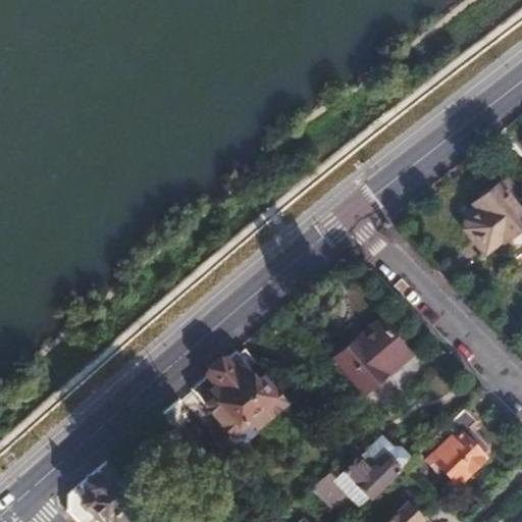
[(506,180),(500,187),(508,197),(515,192),(506,180)]
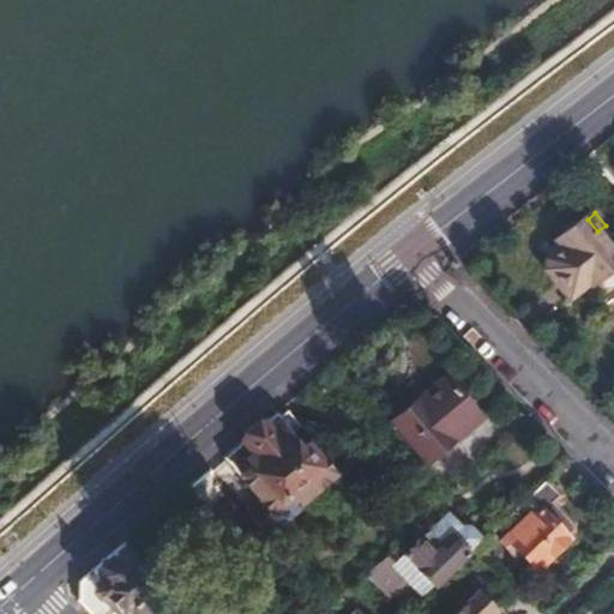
[(613,252),(597,232),(588,220),(559,244),(563,250),(548,262),(546,263),(547,270),(570,299),(590,282),(608,305),(613,299),(613,252)]
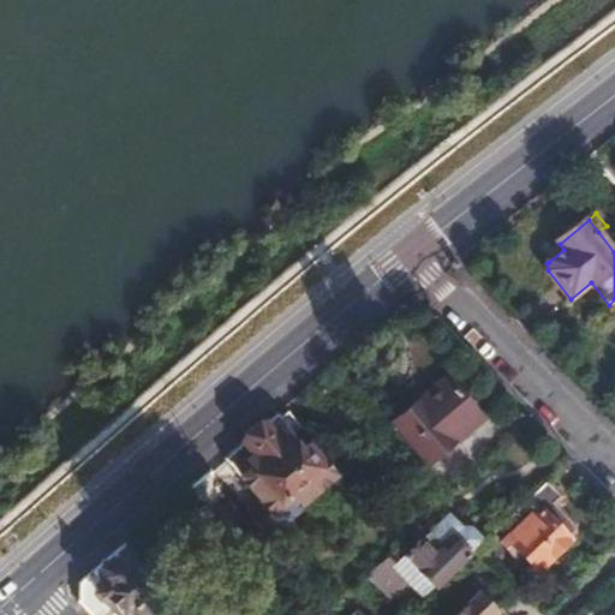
[(446,378),(393,423),(427,465),(481,419),(446,378)]
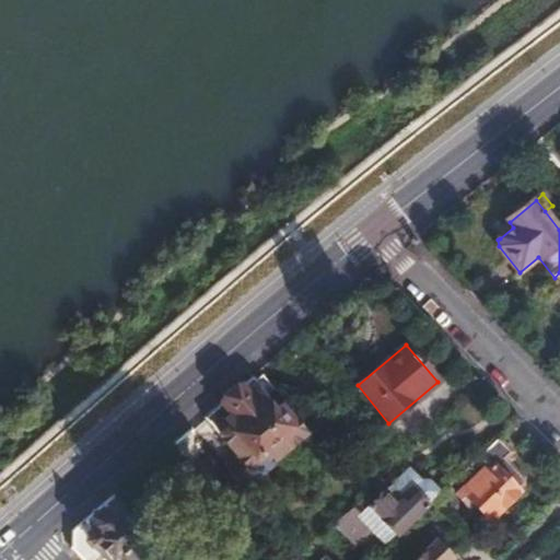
[(247,380),(202,418),(247,468),(267,452),(273,458),(301,434),(280,409),(272,416),(261,403),(269,395),(253,375),(247,380)]
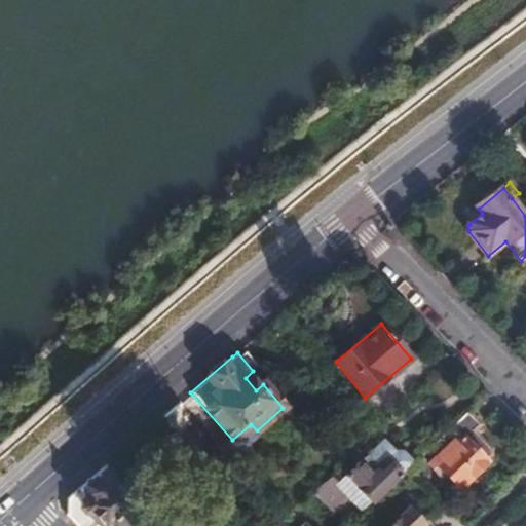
[(472,409),(433,447),(447,460),(440,470),(459,488),(492,455),(492,453),(492,448),(477,433),(486,423),(472,409)]
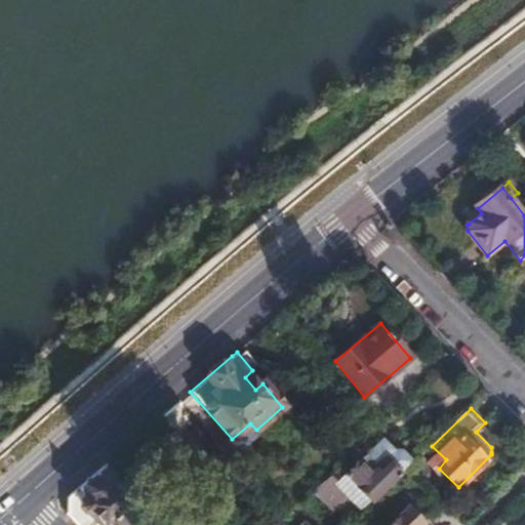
[(66,515),(75,524),(149,524),(111,484),(146,454),(160,470),(176,455),(162,438),(168,433),(157,419),(67,495),(66,515)]
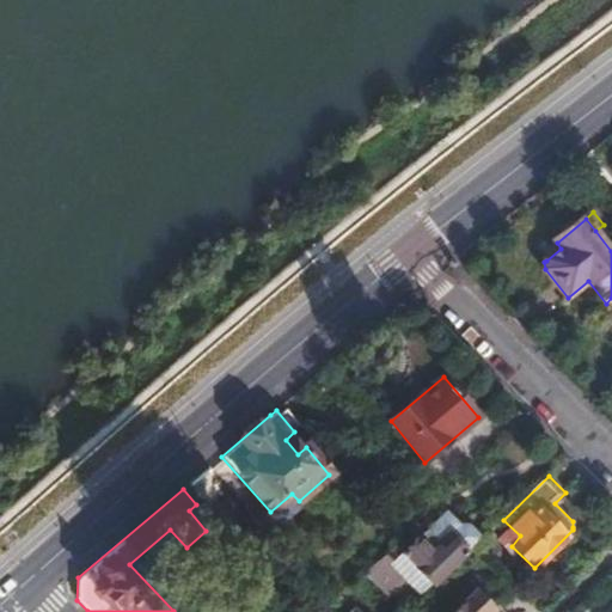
[(403,555),(433,587),(467,554),(451,537),(460,526),(446,512),(403,555)]
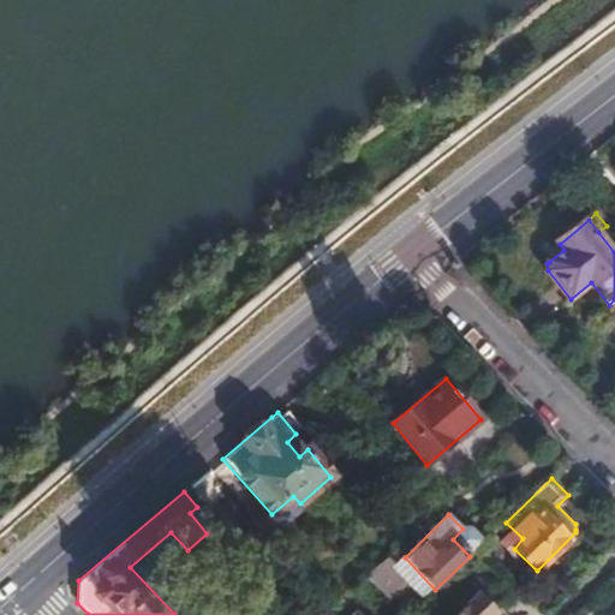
[(463,529),(453,539),(470,556),(484,543),(472,531),(463,529)]
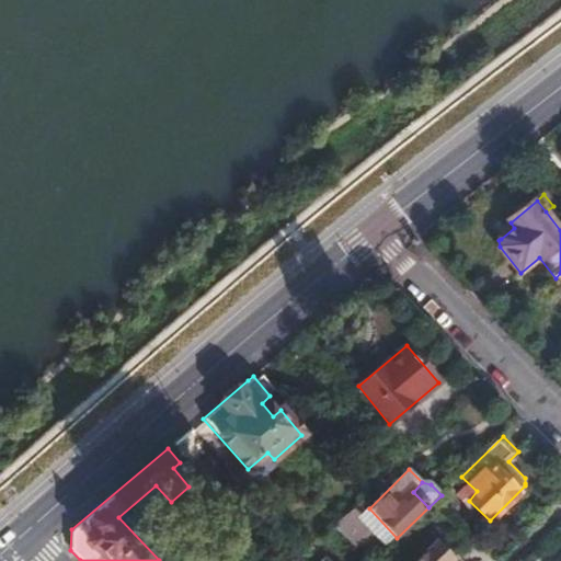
[(359,517),(350,507),(332,525),(355,549),(373,531),(359,517)]
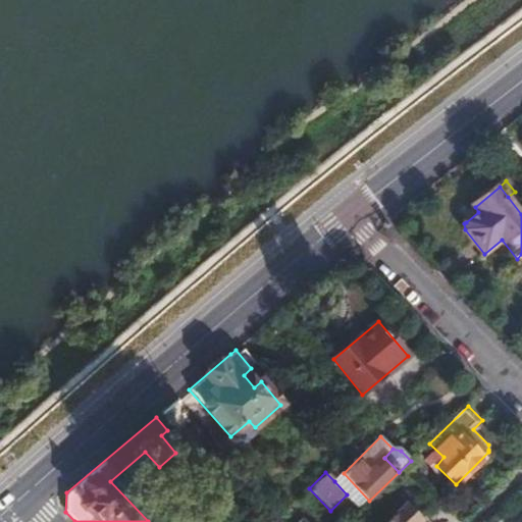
[(361,509),(369,501),(344,473),(334,481),(347,494),(361,509)]
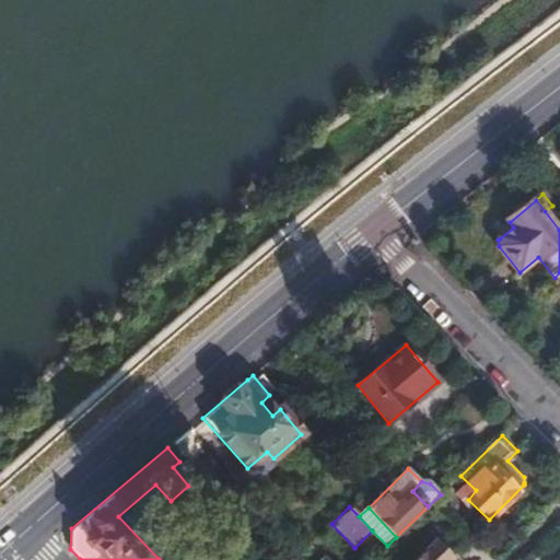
[(450,559),(453,558),(436,540),(415,559),(450,559)]
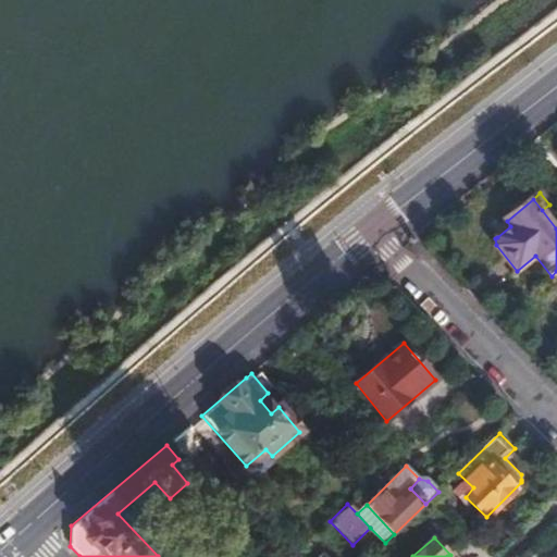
All buildings are outlined.
